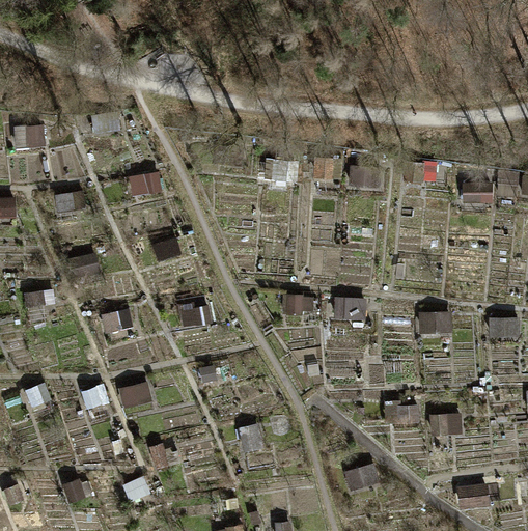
[(365,314),(365,298),(335,297),(335,313),(365,314)]
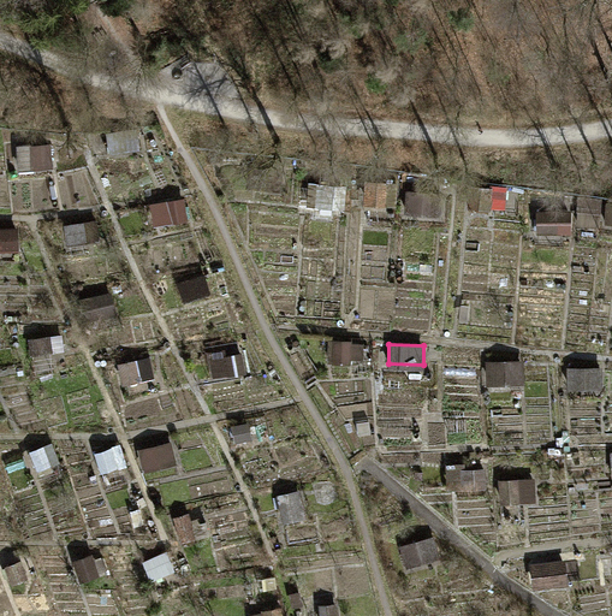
[(522,360),(487,362),(488,386),(523,384),(522,360)]
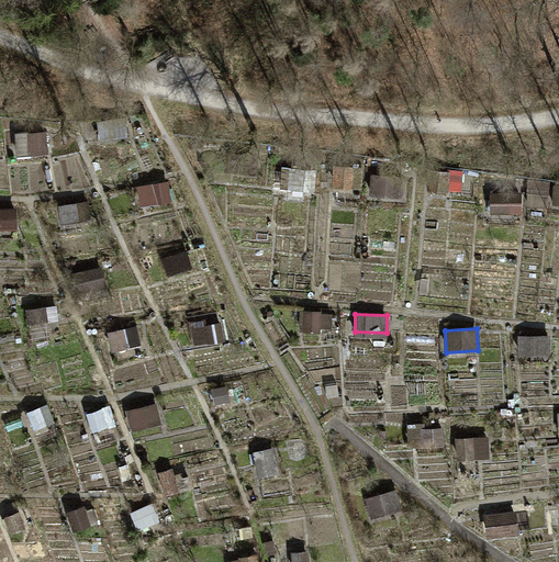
[(109,332),(112,350),(130,347),(126,329),(109,332)]
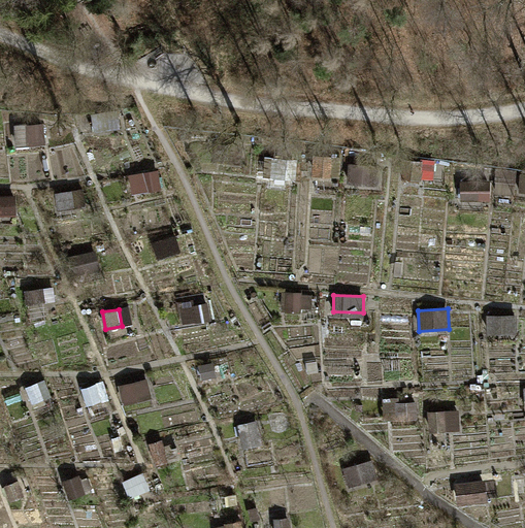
[(126,401),(150,400),(149,381),(125,383),(126,401)]
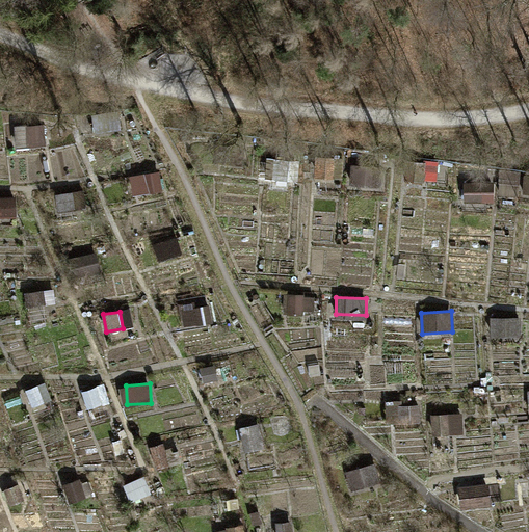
[(352,493),(379,485),(374,463),(346,472),(352,493)]
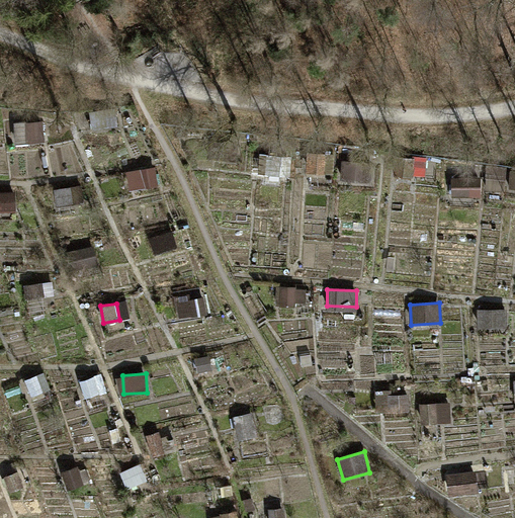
[(476,472),(446,473),(447,494),(477,493),(476,472)]
